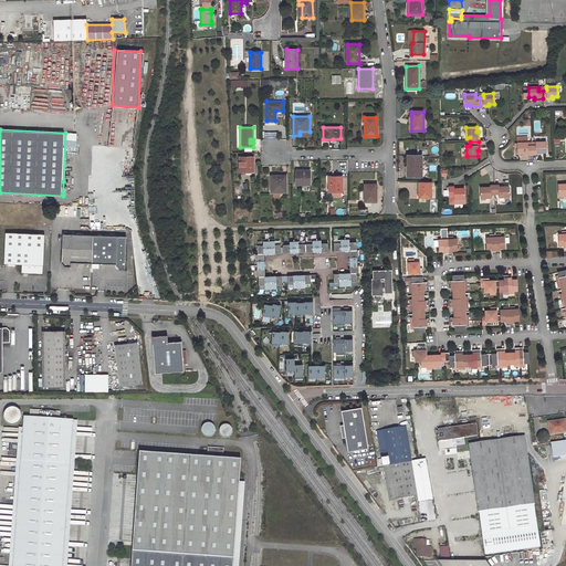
[(532,143),(532,146),(532,155),(541,154),(541,153),(546,153),(546,142),(532,143)]
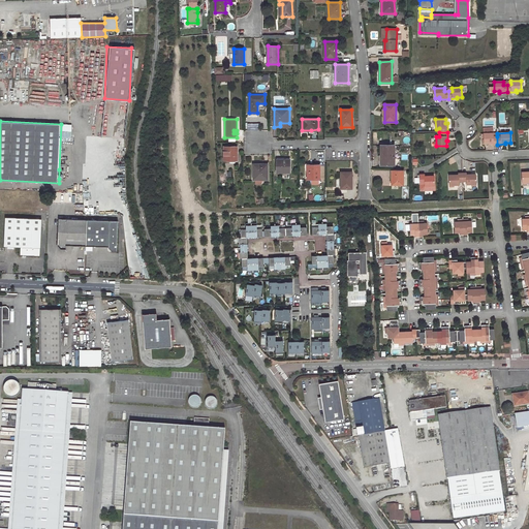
[(493,133),(484,133),(484,144),(489,144),(489,145),(497,145),(497,136),(497,133),(493,133)]
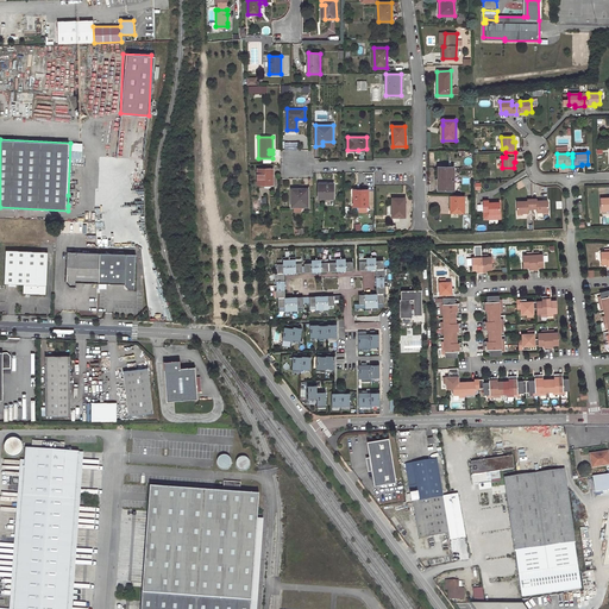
[(453,190),(453,168),(438,168),(439,179),(439,190),(453,190)]
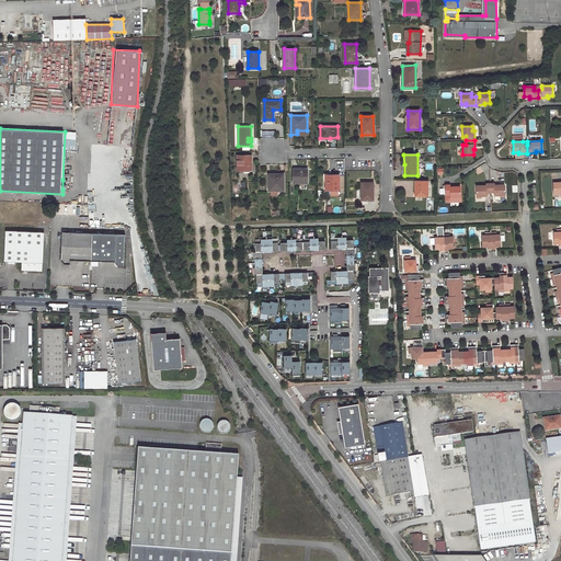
[(251,170),(251,156),(237,156),(237,171),(244,171),(244,170),(251,170)]
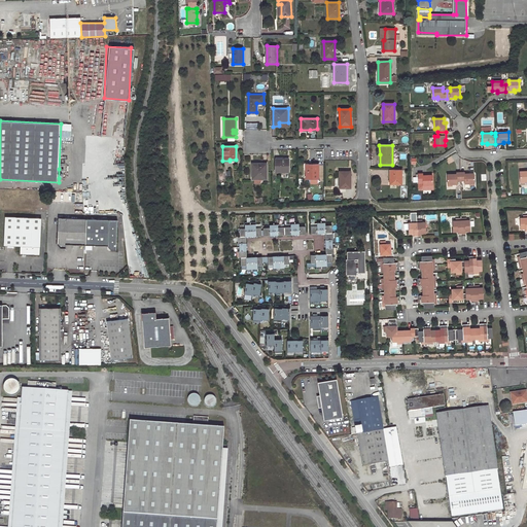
[(288,172),(288,159),(276,159),(275,172),(288,172)]
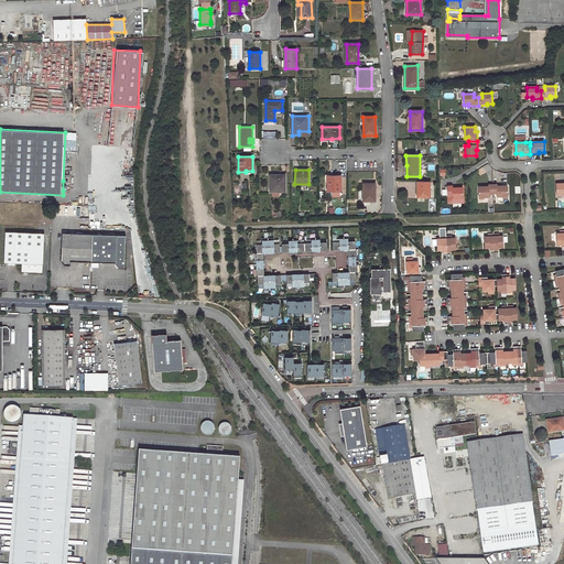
[(285,192),(285,176),(277,176),(277,175),(270,175),(270,192),(285,192)]
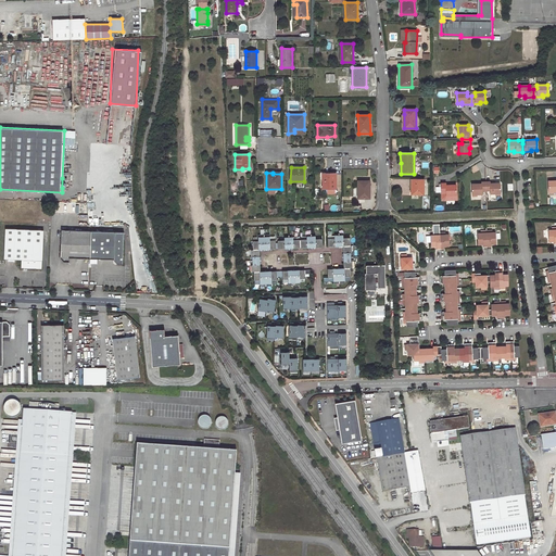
[(337,189),(336,174),(323,175),(323,189),(337,189)]
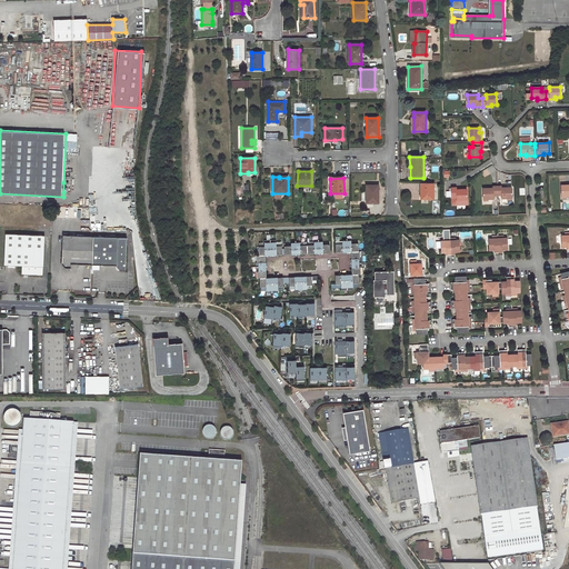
[(421,199),(433,199),(433,183),(421,182),(421,199)]
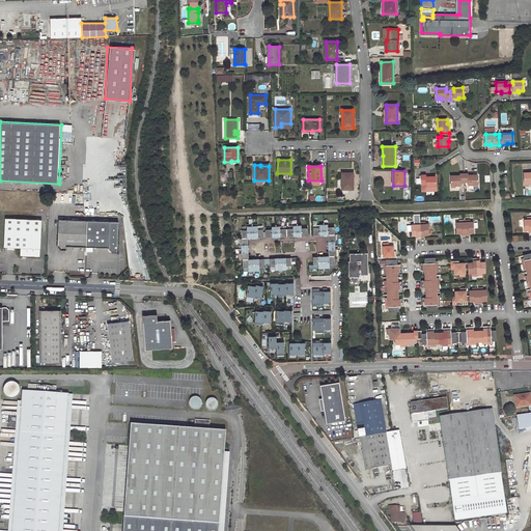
[(352,173),(342,173),(342,189),(353,189),(353,179),(352,179),(352,173)]
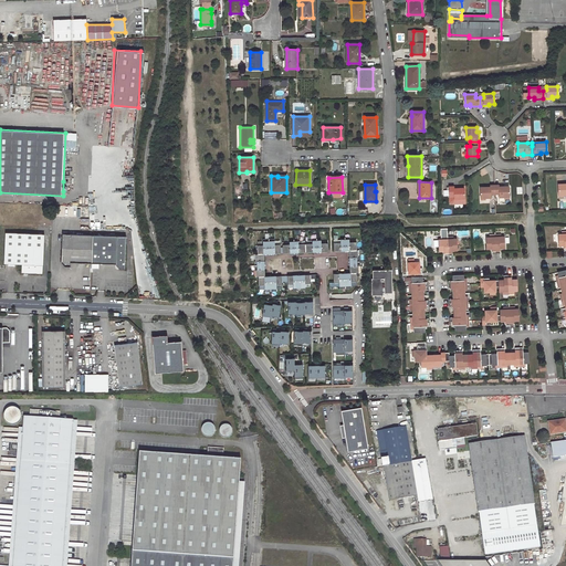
[(495,194),(494,185),(485,186),(485,187),(480,187),(481,198),(491,197),(491,194),(495,194)]
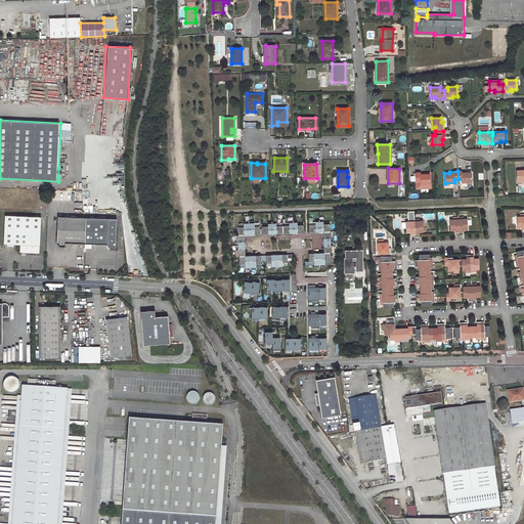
[(467,171),(457,171),(459,179),(462,179),(462,182),(472,182),(471,172),(467,172),(467,171)]
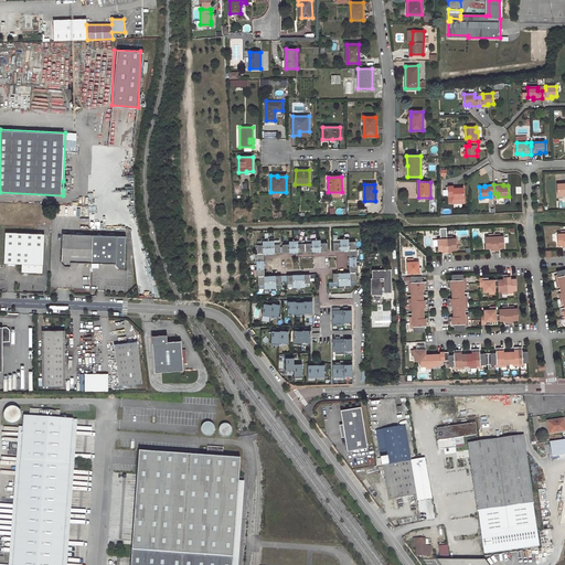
[(457,185),(448,187),(448,195),(449,202),(450,203),(464,203),(464,188),(457,188),(457,185)]
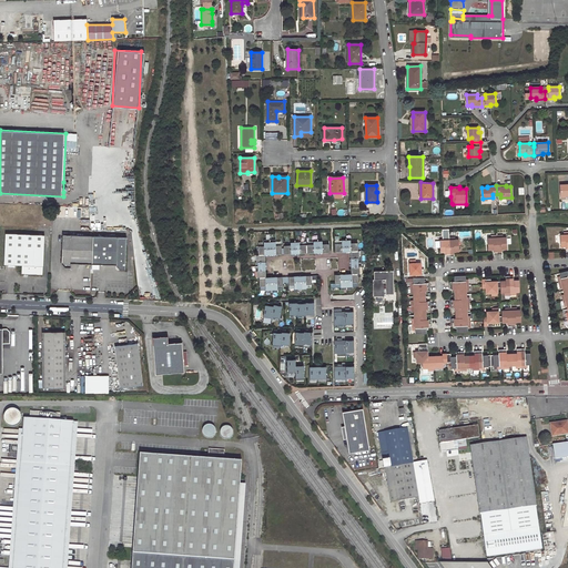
[(21,274),(43,275),(44,235),(6,233),(4,264),(22,265),(21,274)]
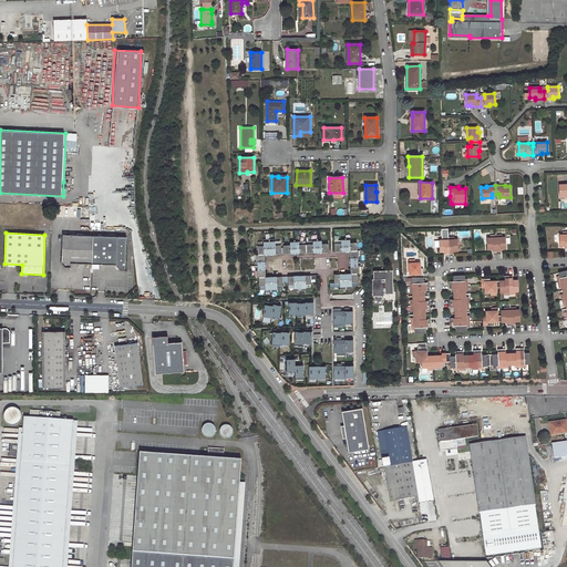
[(72,264),(92,265),(93,236),(64,235),(62,264),(65,267),(71,268),(72,264)]
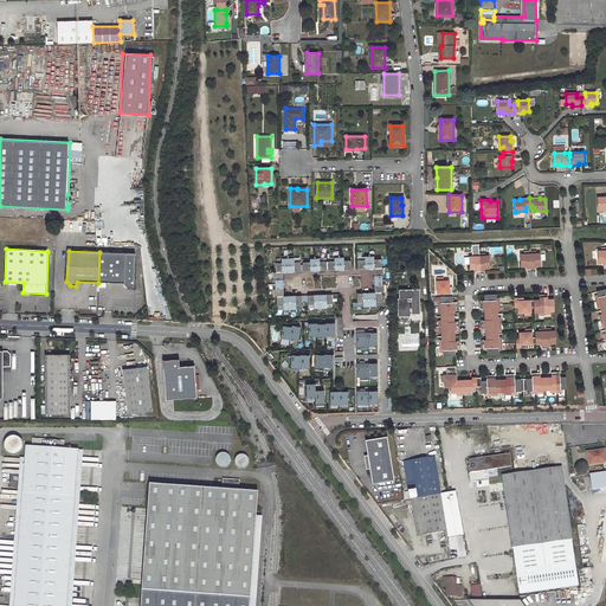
[(532,271),(530,251),(523,252),(524,255),(520,255),(521,266),(527,266),(527,271),(532,271)]
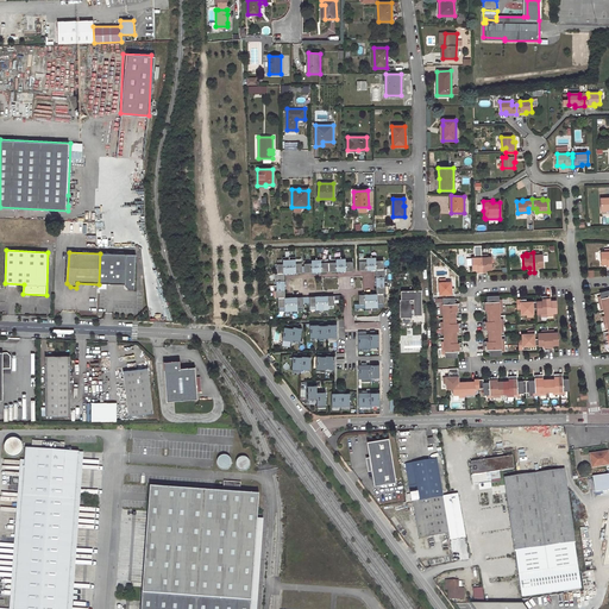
[(544,267),(542,255),(539,255),(539,252),(533,252),(534,272),(538,272),(538,267),(544,267)]
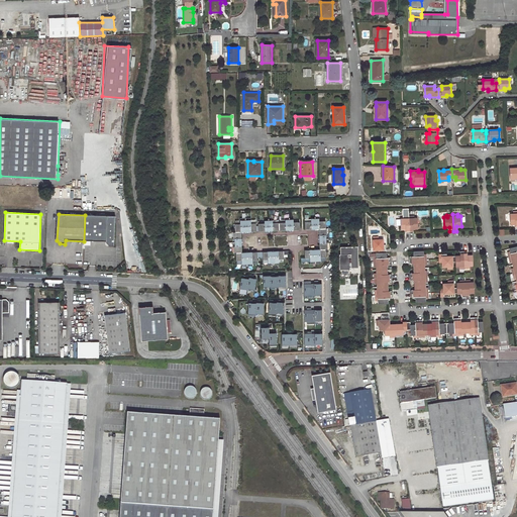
[(116,217),(85,215),(84,241),(107,242),(107,243),(109,247),(114,247),(116,217)]
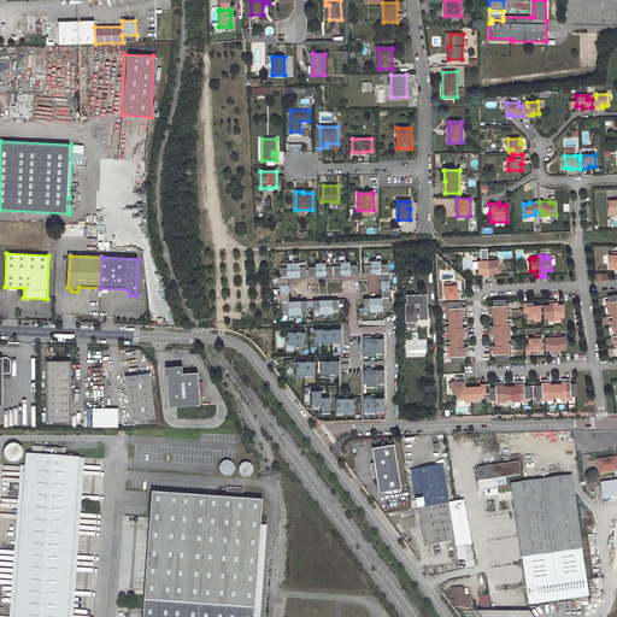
[(488,278),(488,258),(481,259),(481,262),(477,262),(479,274),(485,274),(485,278),(488,278)]
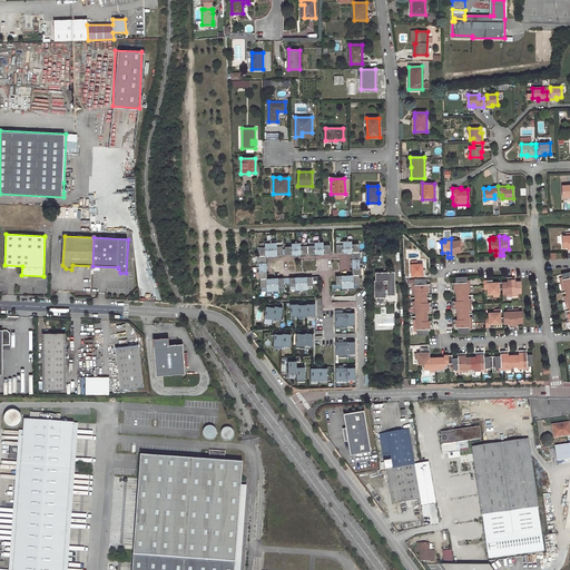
[(451,238),(451,257),(455,257),(455,252),(461,252),(460,241),(457,241),(457,238),(451,238)]
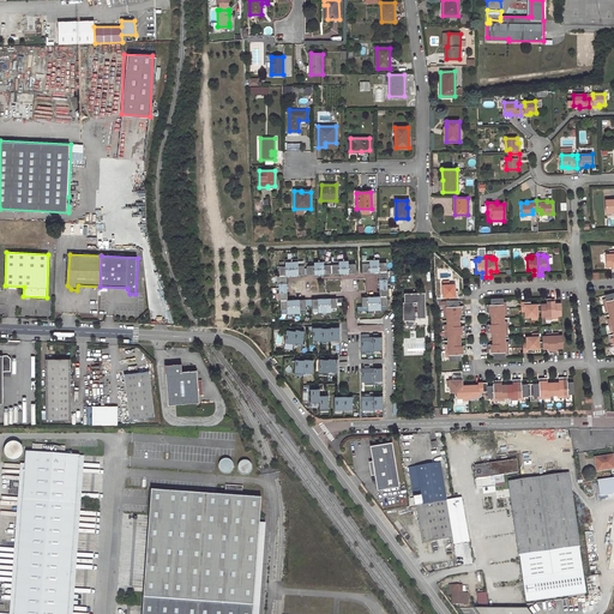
[(281,300),(281,309),(287,309),(288,313),(294,313),(300,313),(300,309),(306,309),(306,300),(287,300),(287,276),(305,275),(305,265),(299,265),(299,262),(292,262),(286,262),(286,266),(280,266),(281,276),(277,276),(278,283),(280,283),(280,288),(280,293),(278,293),(278,300),(281,300)]
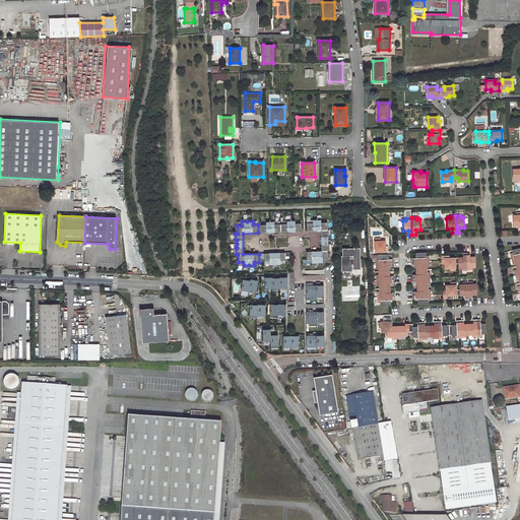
[(307,223),(307,232),(321,231),(322,252),(327,251),(329,251),(329,245),(328,245),(328,242),(328,238),(329,238),(329,232),(328,232),(328,222),(321,222),(321,223),(317,224),(313,224),(313,223),(307,223)]
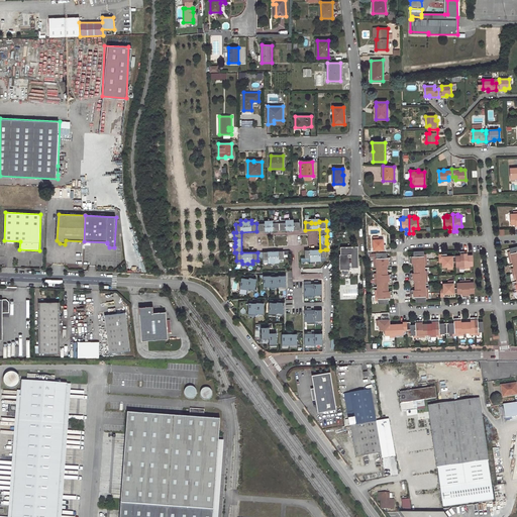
[(259,223),(259,231),(300,230),(300,222),(294,222),(294,223),(290,223),(286,223),(286,222),(274,223),(274,224),(270,224),(266,224),(266,223),(259,223)]
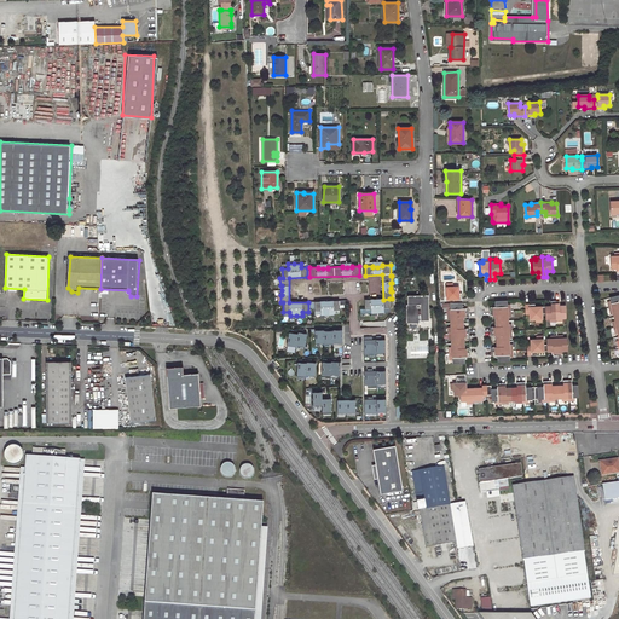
[(462,299),(460,299),(460,294),(458,287),(446,288),(447,299),(453,299),(453,304),(462,302),(462,299)]
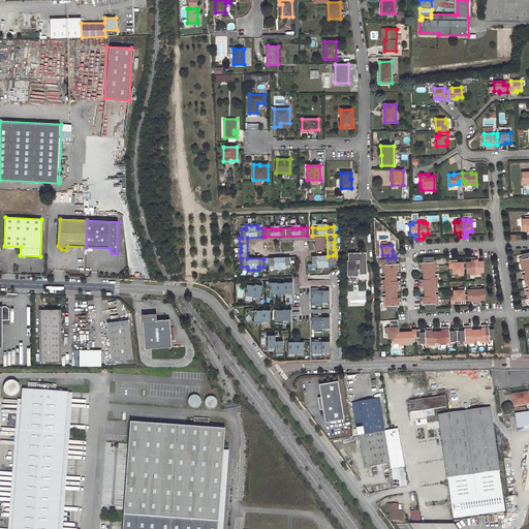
[(521,263),(528,260),(528,252),(521,254),(522,257),(520,257),(521,263)]
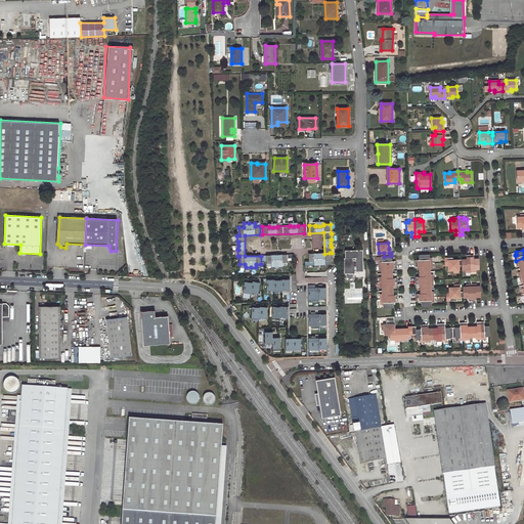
[(363,261),(363,252),(346,252),(346,271),(344,271),(344,282),(356,281),(356,278),(365,278),(365,261),(363,261)]
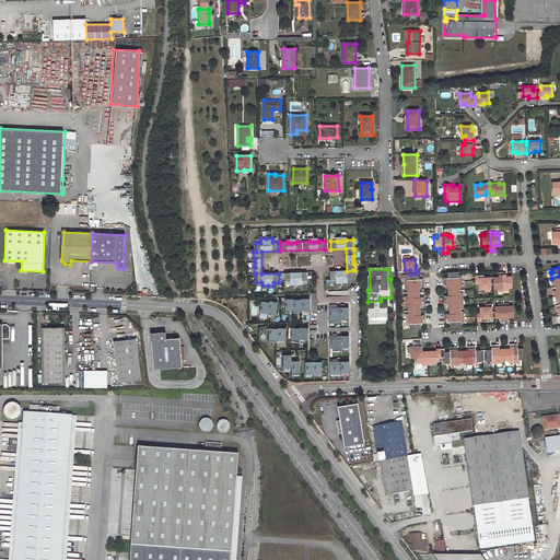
[(347,271),(341,271),(342,286),(348,286),(348,279),(353,279),(352,270),(347,271)]
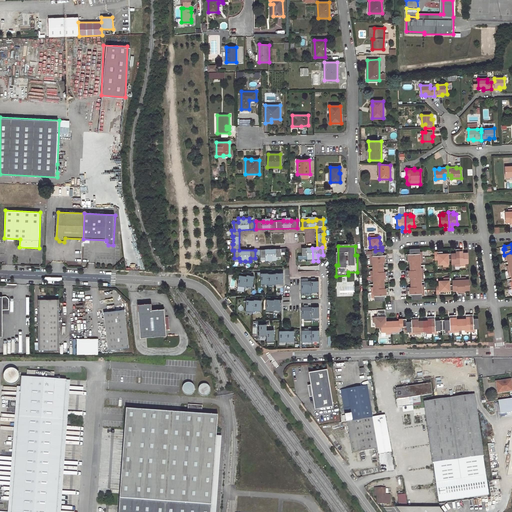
[(313,261),(312,248),(302,248),(302,256),(307,256),(307,259),(307,262),(313,261)]
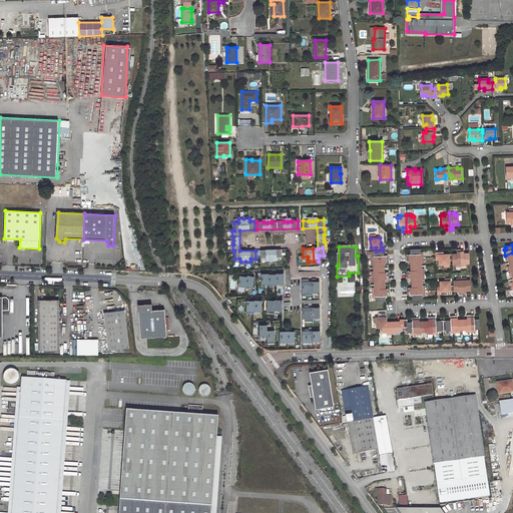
[(288,249),(261,249),(261,258),(266,258),(267,262),(272,261),(277,261),(277,258),(282,258),(282,253),(288,252),(288,249)]
